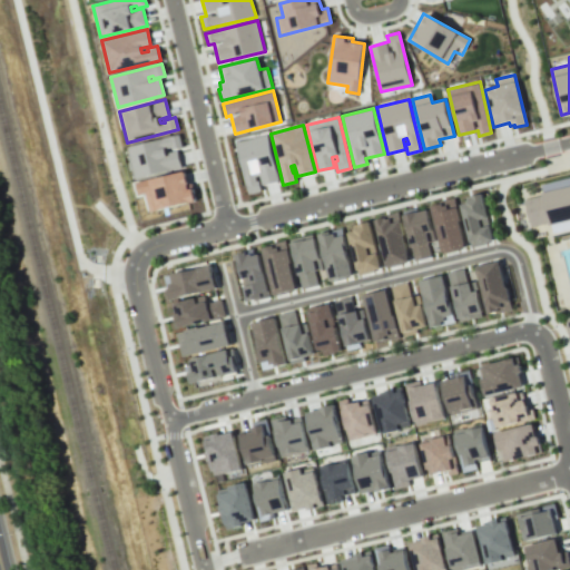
[(128,147),(136,178),(182,167),(177,149),(167,153),(166,148),(172,146),(173,149),(182,146),(178,135),(128,147)]
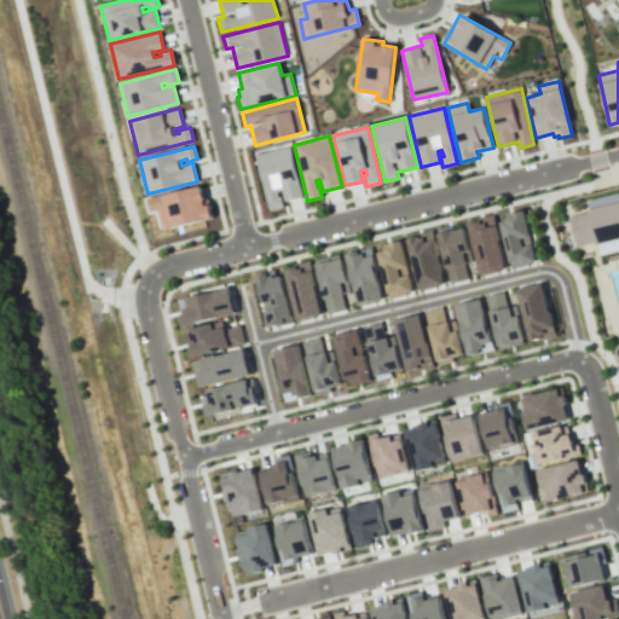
[(256,155),(289,146),(302,196),(284,201),(282,190),(277,191),(278,197),(281,196),(283,207),(270,210),(256,155)]
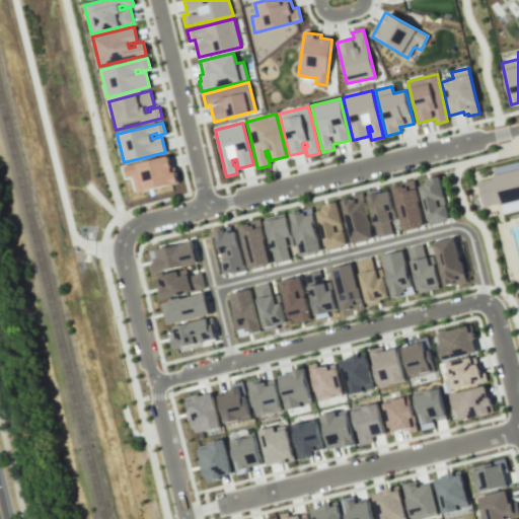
[(123,166),(168,154),(171,167),(173,166),(177,182),(136,193),(132,175),(125,176),(123,166)]
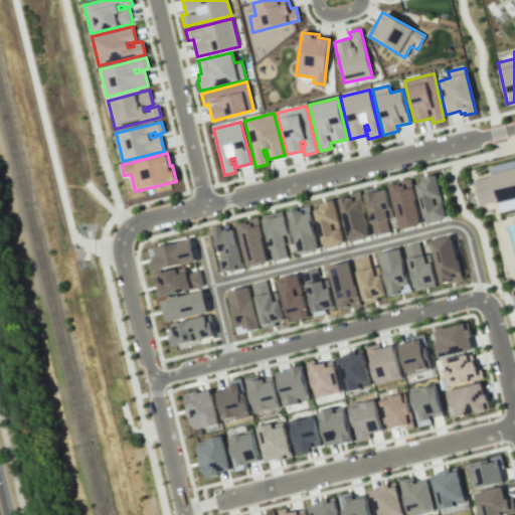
[(490,176),(475,180),(480,204),(496,201),(496,203),(514,198),(514,167),(489,174),(490,176)]
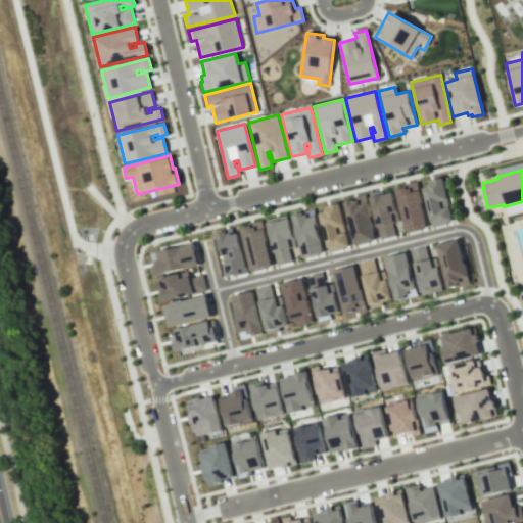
[(427,181),(441,177),(454,220),(433,226),(422,188),(429,186),(427,181)]
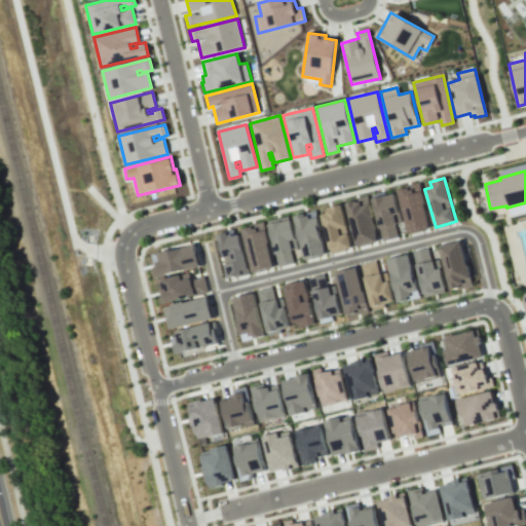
[(397,190),(406,188),(405,186),(418,183),(430,227),(408,232),(397,190)]
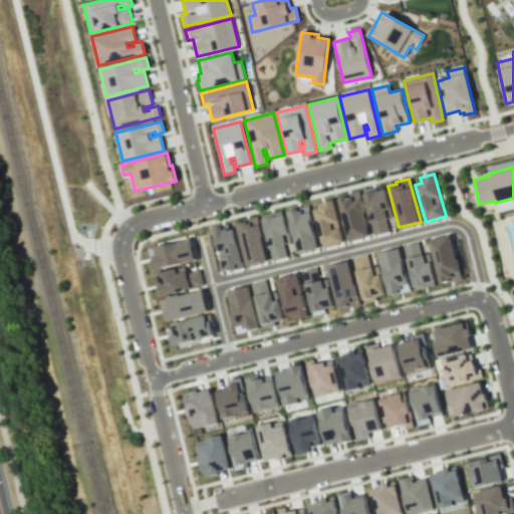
[(363,194),(386,188),(393,217),(386,219),(389,231),(373,234),(363,194)]
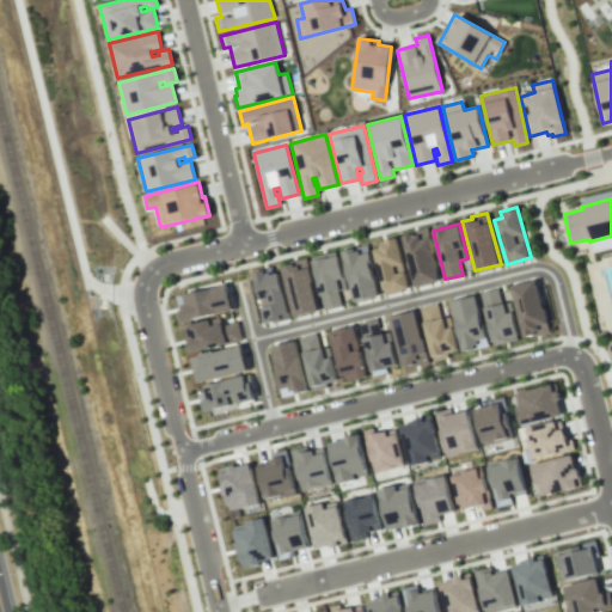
[(403,236),(412,233),(411,231),(427,227),(440,281),(428,283),(415,287),(403,236)]
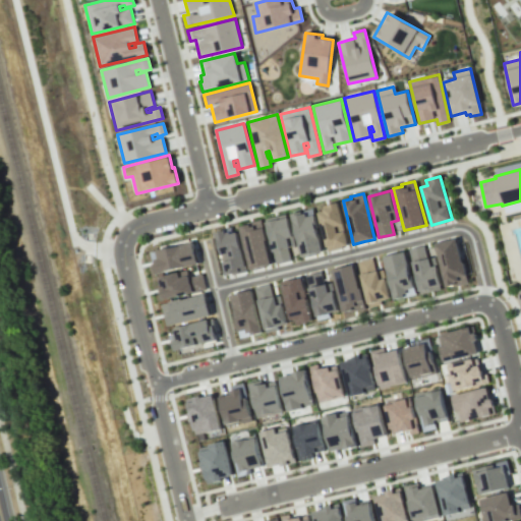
[(348,246),(339,205),(317,209),(327,251),(348,246)]
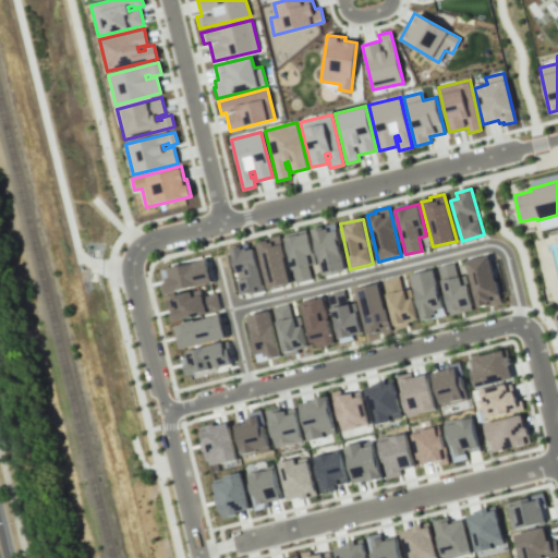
[(311,230),(323,276),(347,269),(334,223),(311,230)]
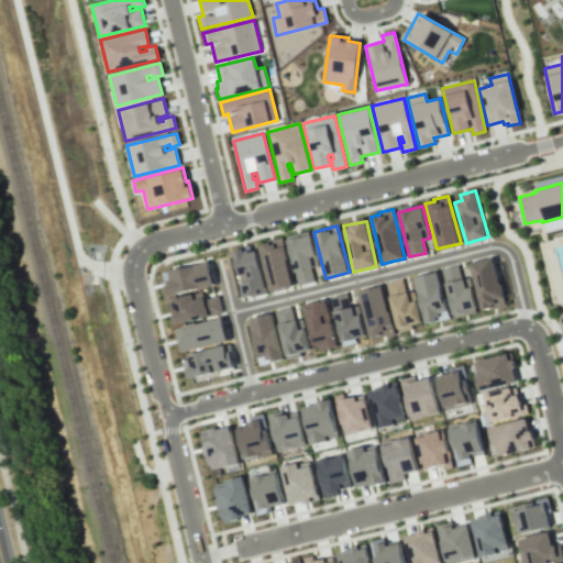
[(298,286),(315,282),(311,268),(319,266),(310,231),(285,236),(298,286)]
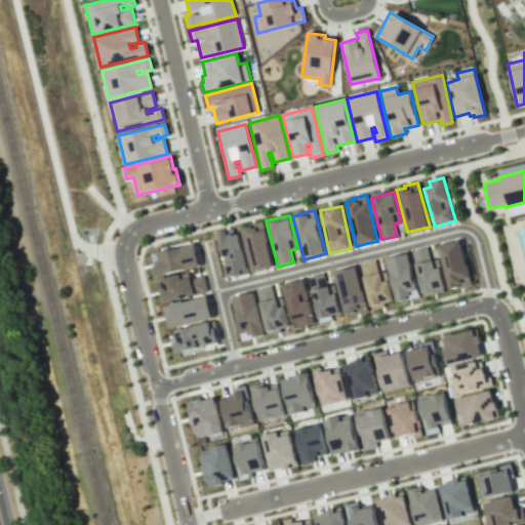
[(272,268),(265,223),(242,226),(249,271),(272,268)]
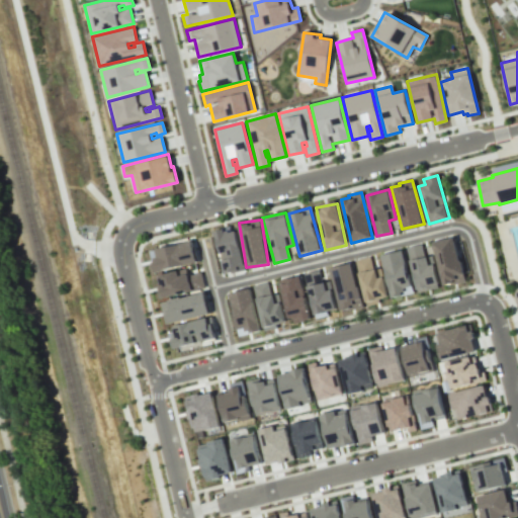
[(236,228),(213,233),(224,275),(245,270),(236,228)]
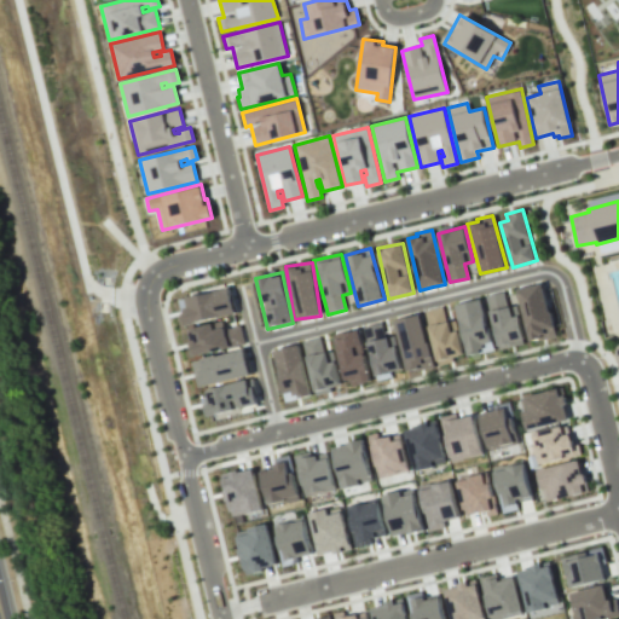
[(516,290),(541,283),(548,312),(550,312),(557,336),(539,341),(538,337),(531,340),(516,290)]
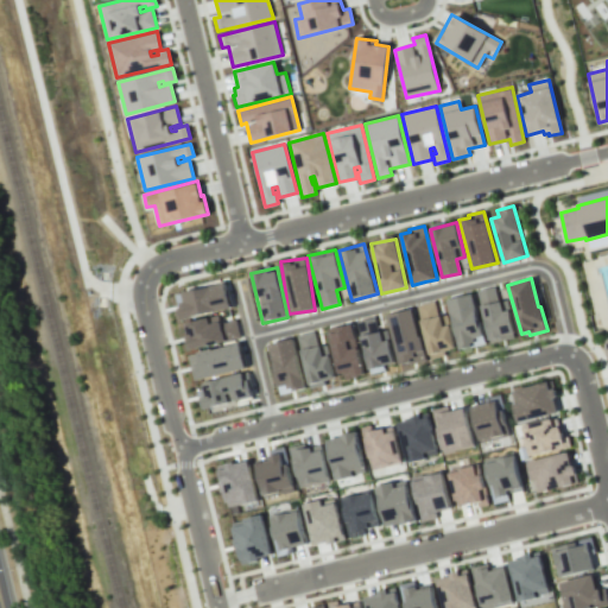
[(230,309),(226,284),(175,293),(179,320),(230,309)]
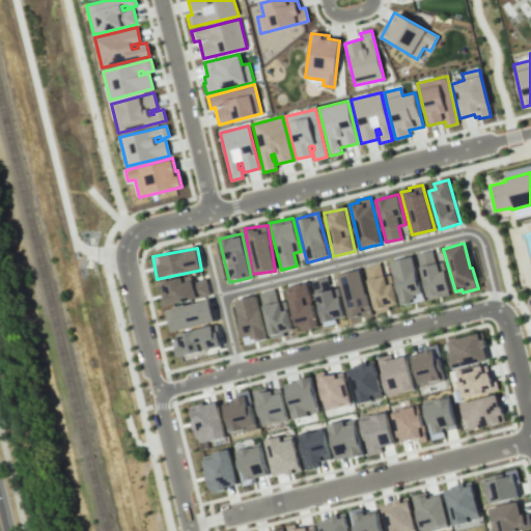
[(416,254),(432,250),(436,263),(442,261),(449,290),(448,290),(449,295),(428,300),(416,254)]
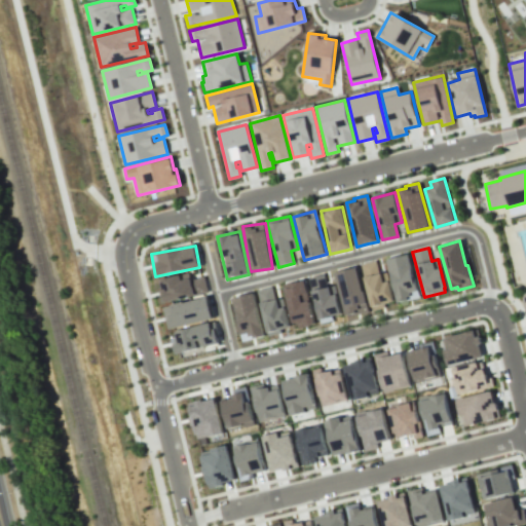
[(385,258),(409,253),(418,290),(410,292),(411,295),(408,296),(408,300),(396,303),(385,258)]
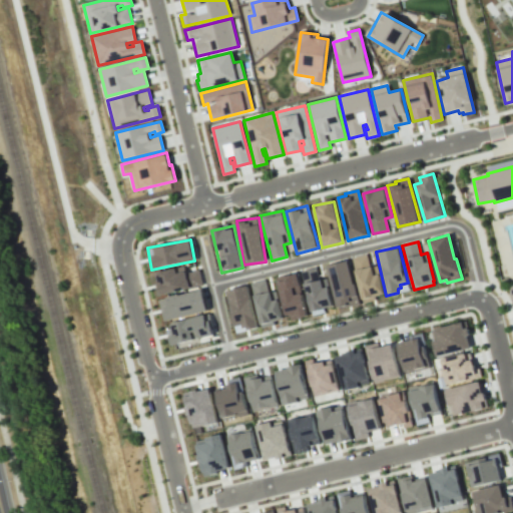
[(385,296),(377,264),(370,266),(367,253),(352,258),(362,301),(385,296)]
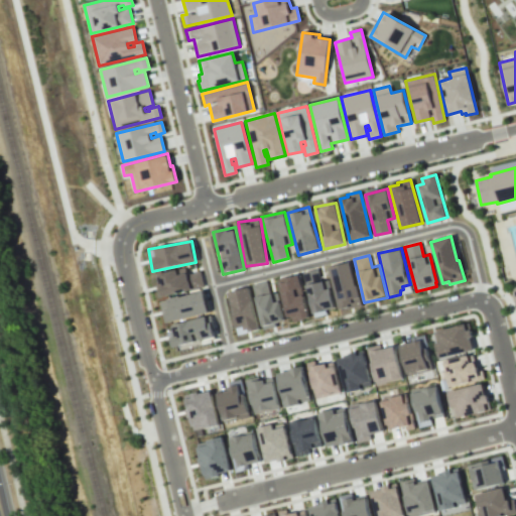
[(361,305),(352,262),(330,266),(339,310),(361,305)]
